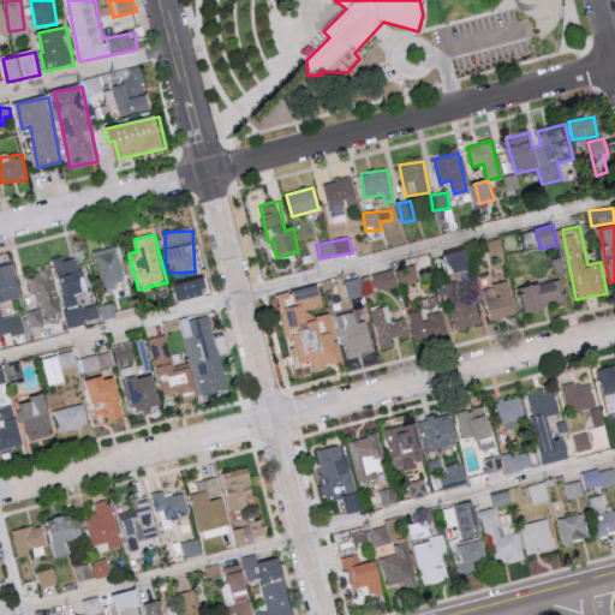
[(506,261),(501,239),(488,242),(493,264),(506,261)]
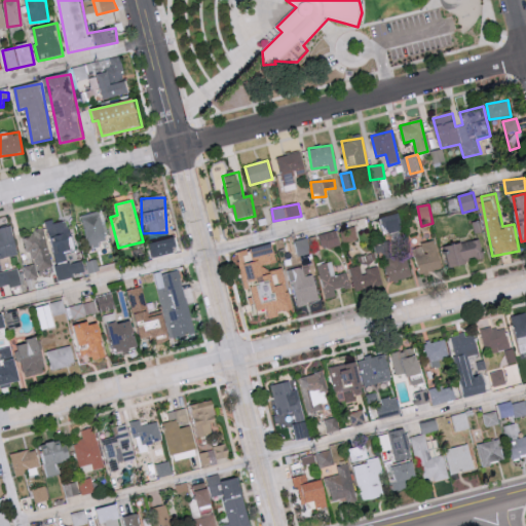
[(107,243),(103,212),(82,215),(87,247),(107,243)]
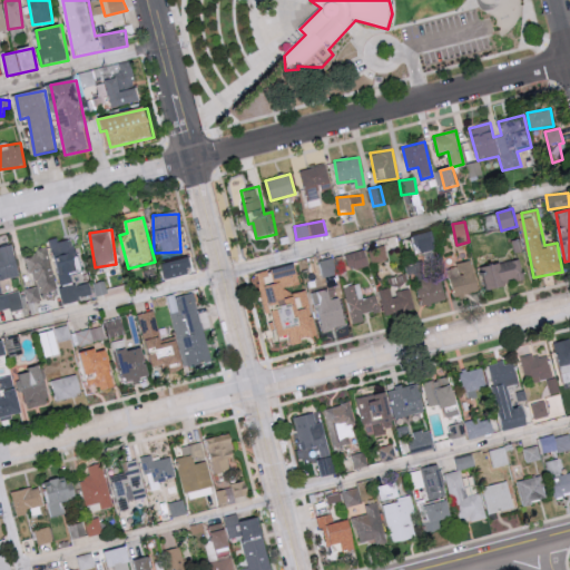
[(414,254),(439,251),(435,233),(412,236),(414,254)]
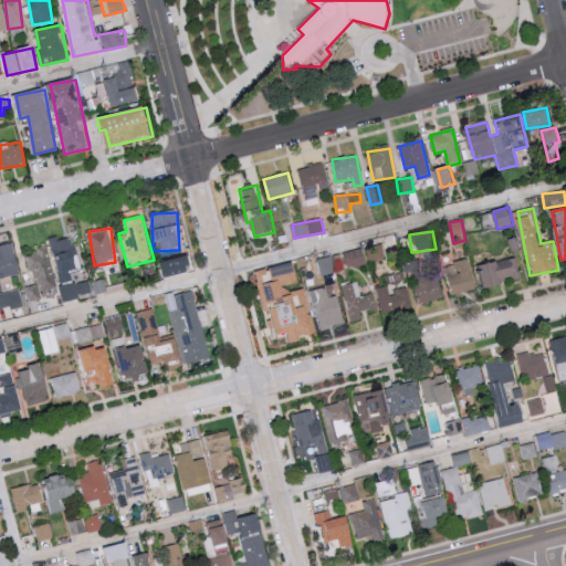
[(72,237),(50,241),(61,302),(91,296),(88,281),(72,284),(70,272),(79,271),(72,237)]
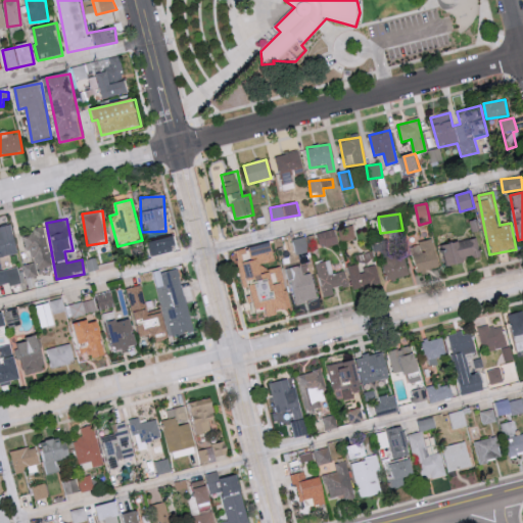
[(0,227),(0,286),(20,283),(16,268),(2,271),(0,259),(0,257),(17,253),(11,225),(0,227)]
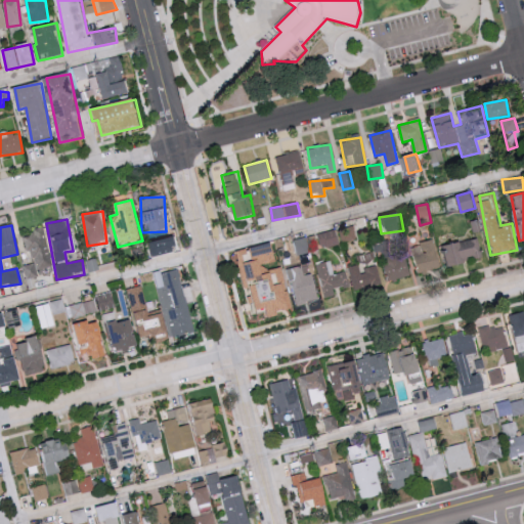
[(343,244),(357,239),(353,226),(339,230),(343,244)]
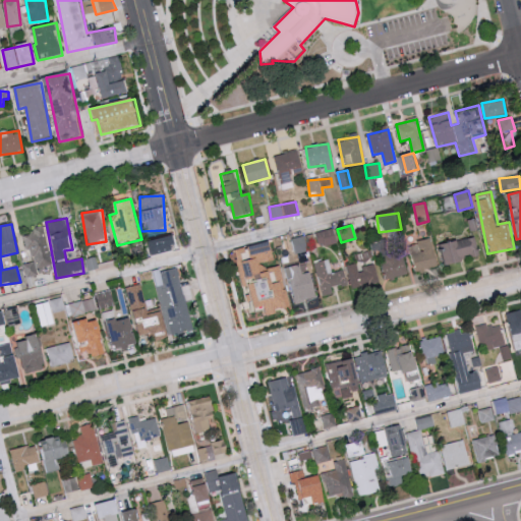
[(25,278),(53,272),(43,226),(31,229),(32,234),(25,236),(31,263),(22,265),(25,278)]
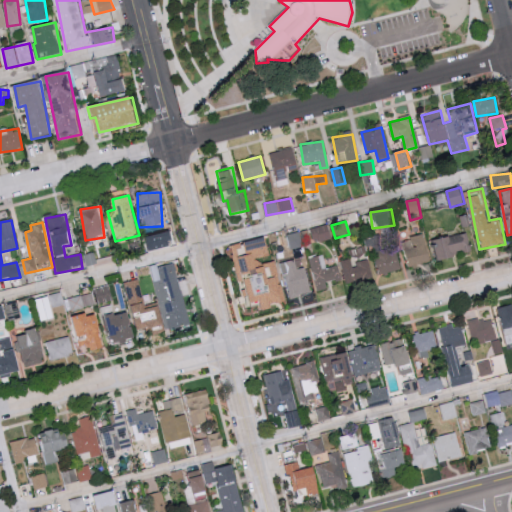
[(332,238),(328,224),(310,229),(314,243),(332,238)]
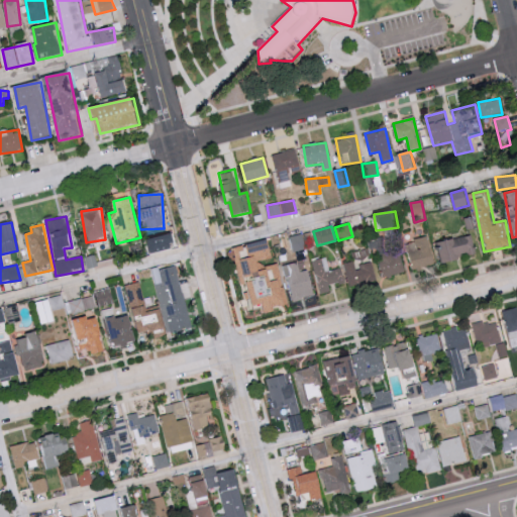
[(148,239),(152,254),(176,248),(172,233),(148,239)]
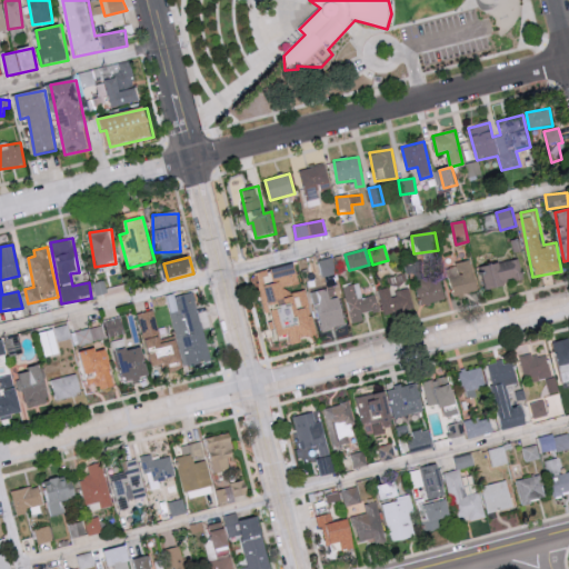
[(322,278),(337,275),(333,258),(319,260),(322,278)]
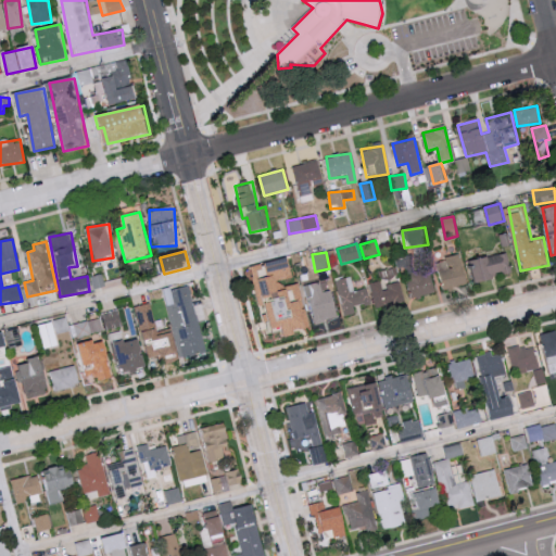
[(471,261),(476,283),(497,279),(496,275),(510,272),(507,254),(471,261)]
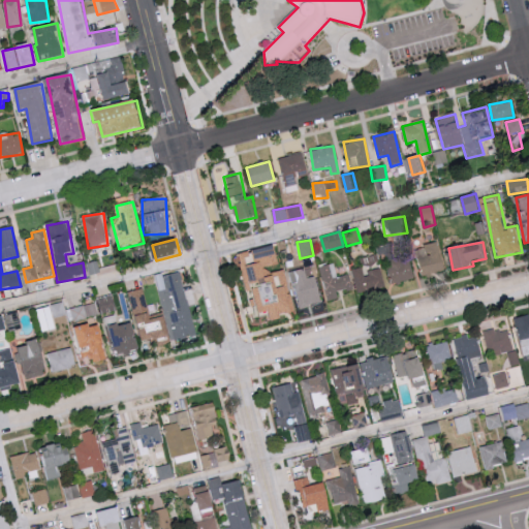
[(423,277),(445,272),(439,243),(416,248),(423,277)]
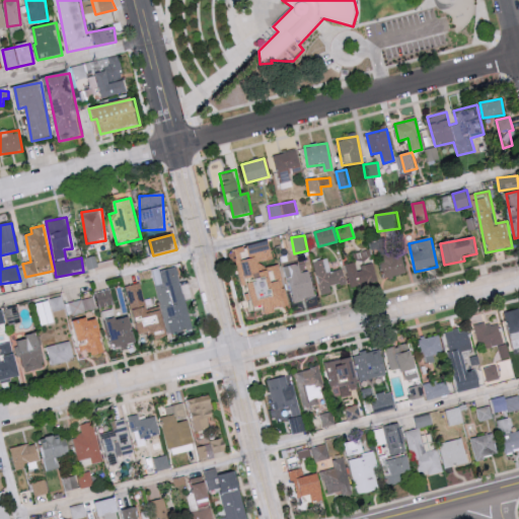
[(290,306),(280,265),(268,268),(266,262),(274,260),(269,241),(234,249),(248,310),(265,306),(266,311),(290,306)]
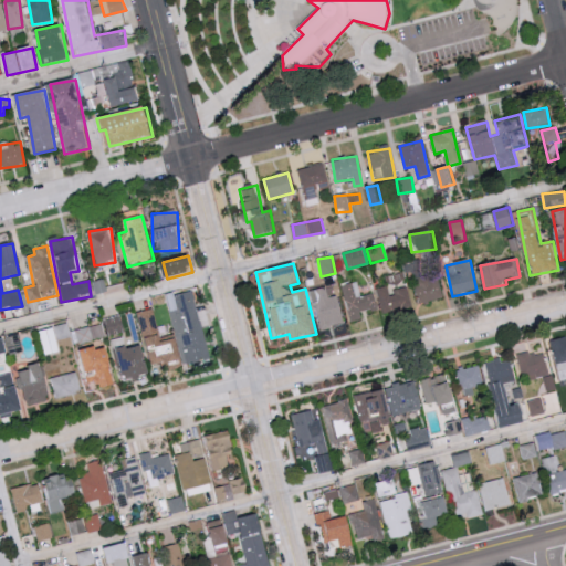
[(388,290),(405,287),(402,274),(387,276),(388,290)]
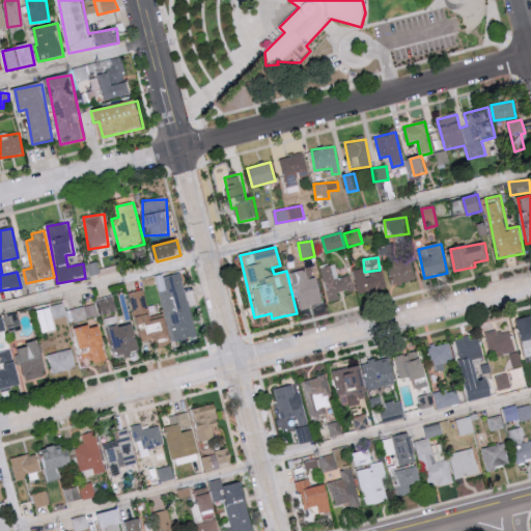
[(393,283),(414,282),(413,260),(387,261),(388,278),(393,278),(393,283)]
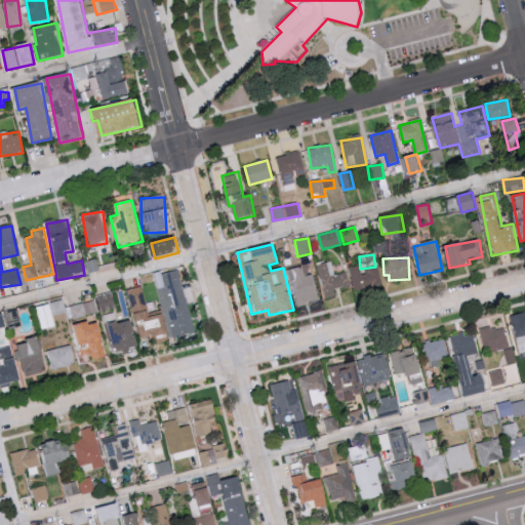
[(98,271),(95,259),(86,261),(89,273),(98,271)]
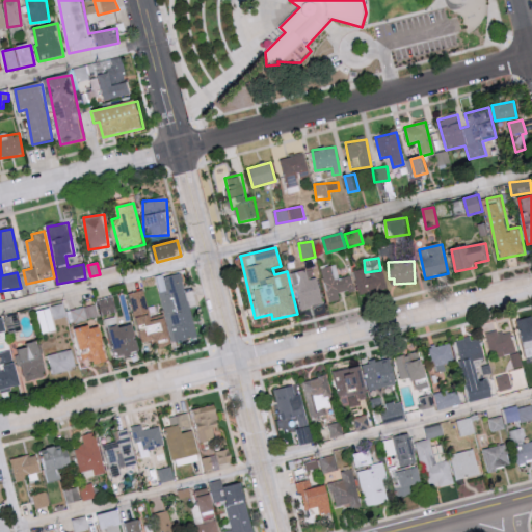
[(321,269),(331,302),(341,299),(340,294),(354,290),(350,276),(340,280),(335,265),(321,269)]
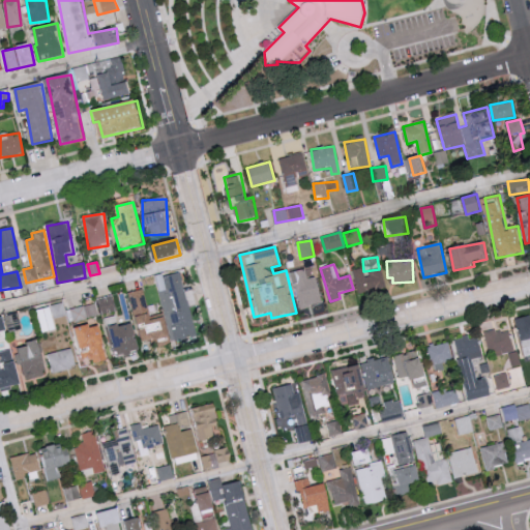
[(316,276),(307,278),(305,269),(292,272),(302,310),(323,303),(316,276)]
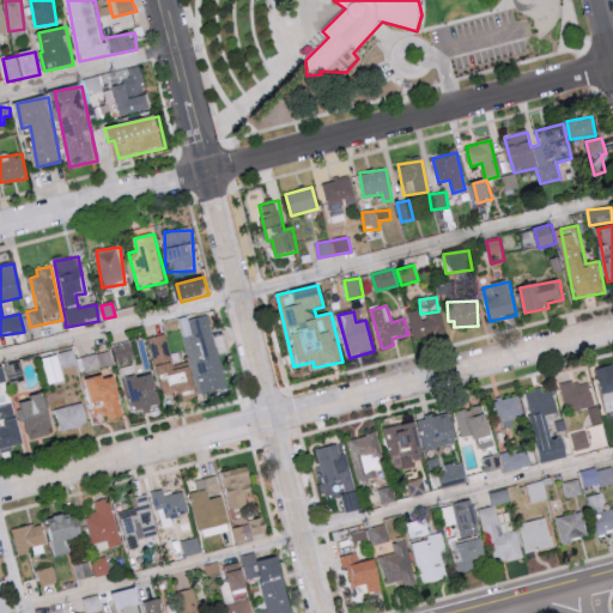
[(442,314),(420,316),(419,311),(410,313),(413,339),(444,334),(442,314)]
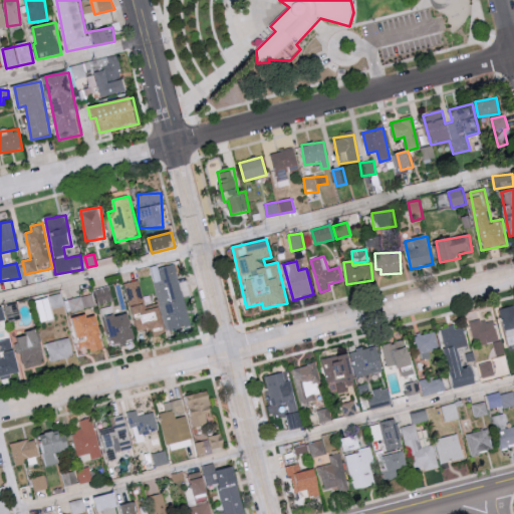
[(137,333),(167,327),(167,331),(189,327),(176,263),(137,271),(139,281),(126,283),(137,333)]
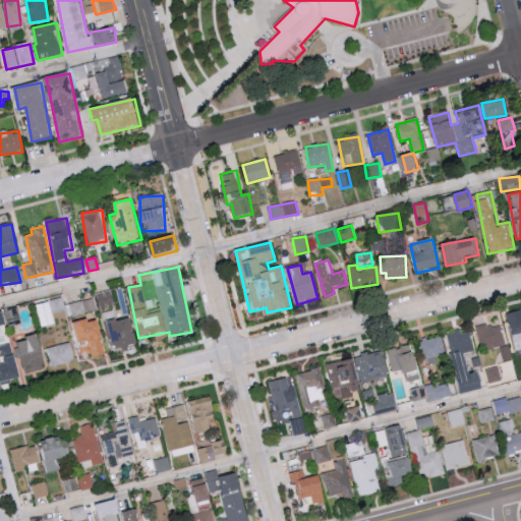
[(100,310),(115,306),(110,290),(96,295),(100,310)]
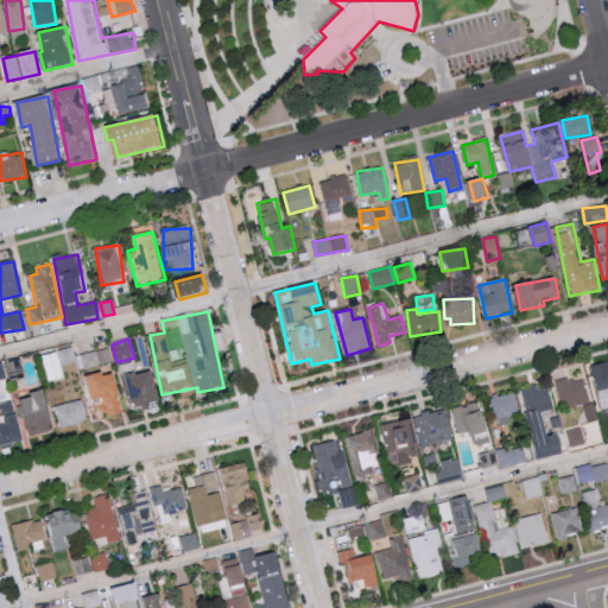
[(112,363),(109,349),(80,355),(82,369),(112,363)]
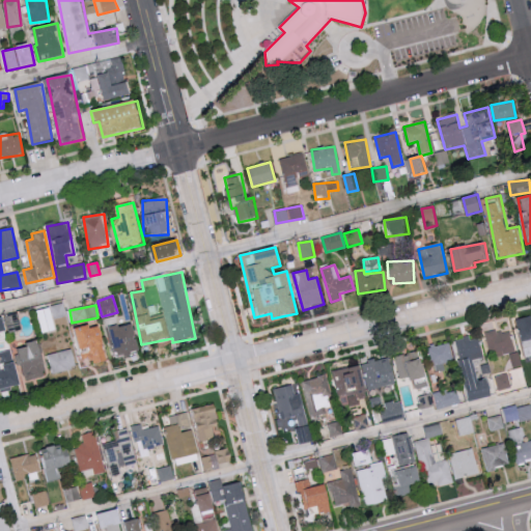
[(55,331),(54,318),(65,317),(63,306),(39,309),(43,333),(55,331)]
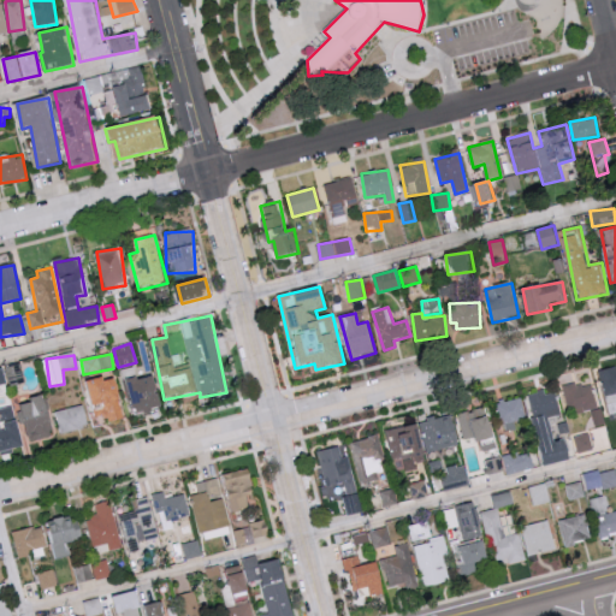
[(615,366),(599,371),(609,414),(615,413),(615,366)]
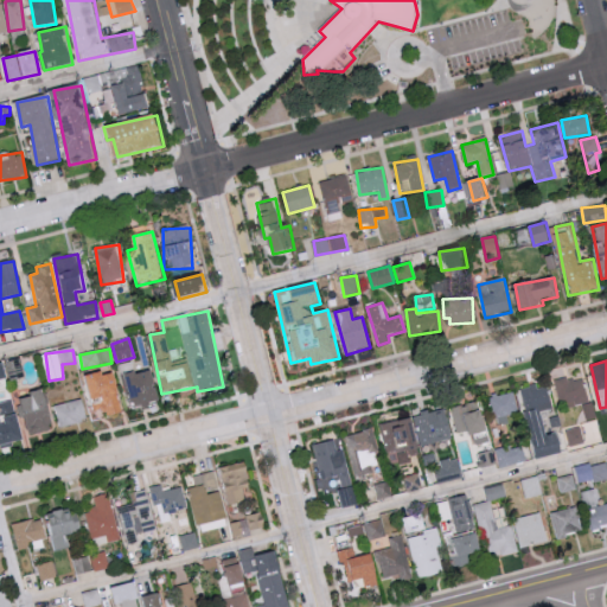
[(154,370),(126,375),(132,410),(160,404),(154,370)]
